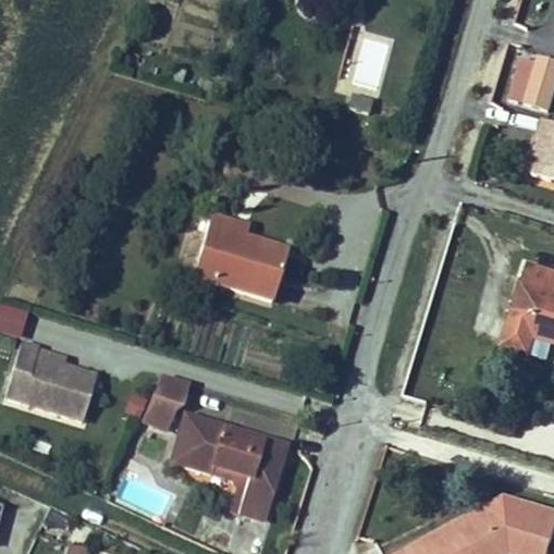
[(515,97),(551,108),(553,99),(553,58),(543,54),(541,62),(528,58),(515,97)]
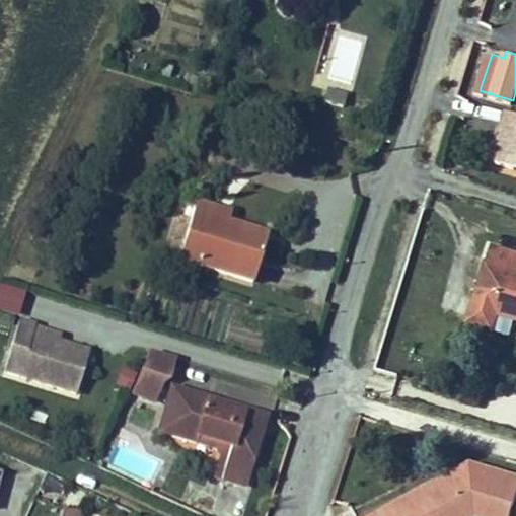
[(173,67),(162,63),(160,71),(171,74),(173,67)]
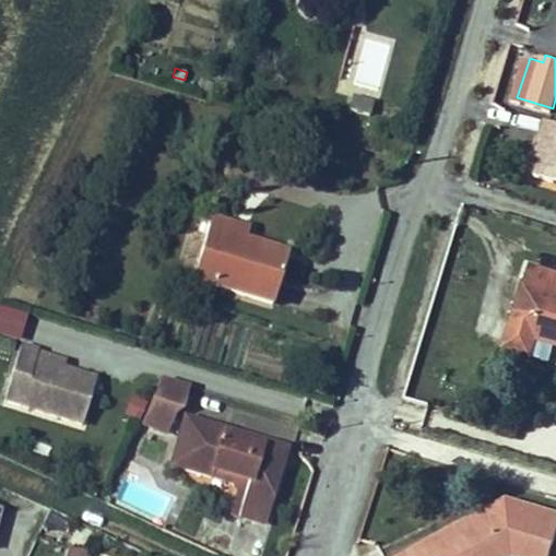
[(356,93),(353,106),(373,111),(376,99),(356,93)]
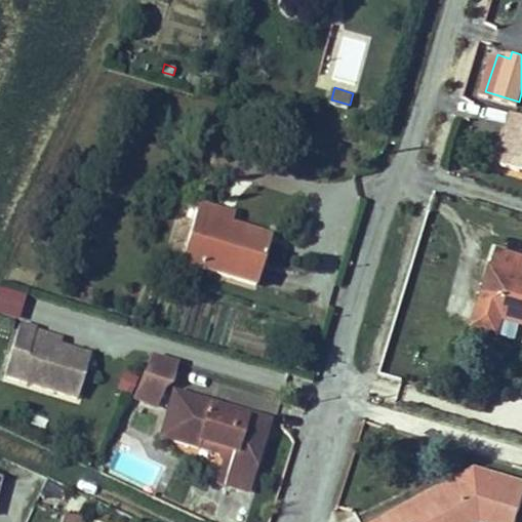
[(521,112),(514,110),(510,127),(515,128),(510,147),(505,163),(521,168),(521,112)]
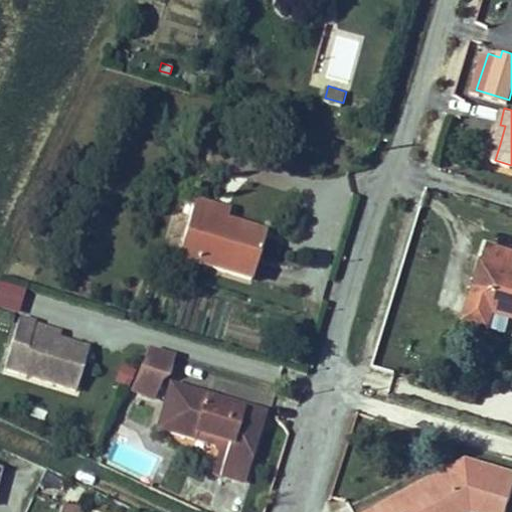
[(500,144),(505,126),(500,125),(494,143),(500,144)]
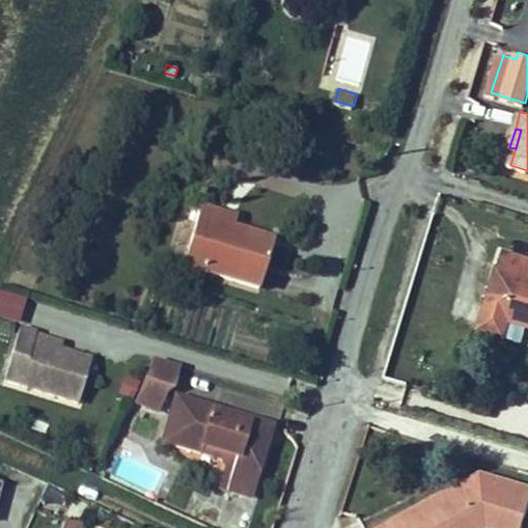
[(199,217),(233,226),(237,216),(202,205),(199,217)]
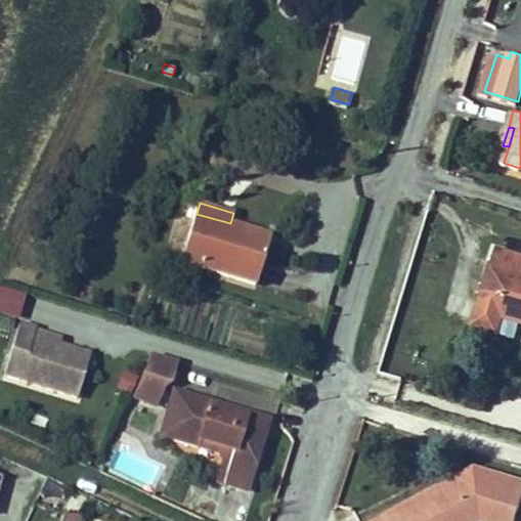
[(272,236),(230,223),(197,214),(186,246),(262,268),(264,260),(272,236)]
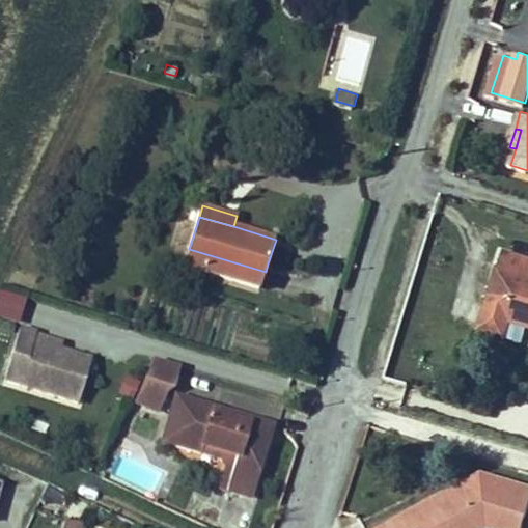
[(266,272),(189,249),(186,261),(261,285),(266,272)]
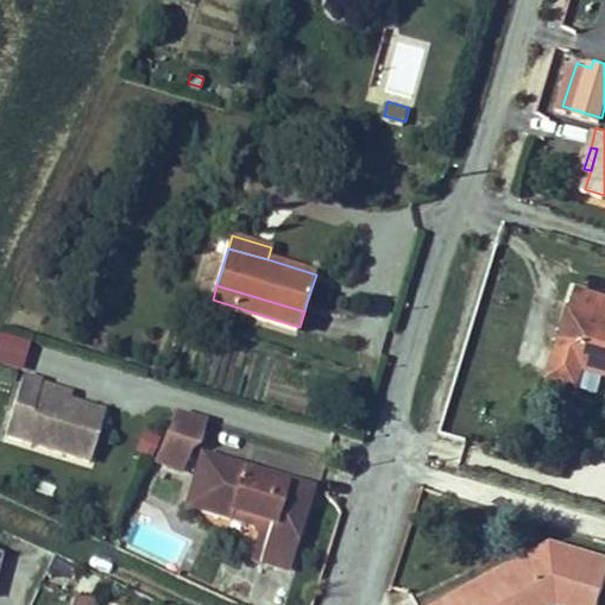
[(604,296),(578,289),(572,309),(604,319),(604,296)]
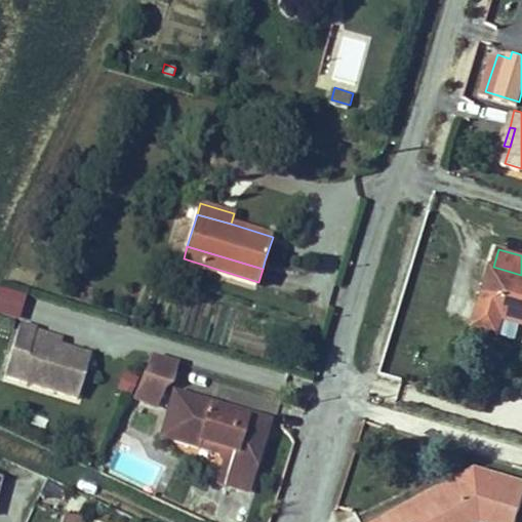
[(477,325),(498,331),(504,316),(521,321),(521,275),(493,267),(477,325)]
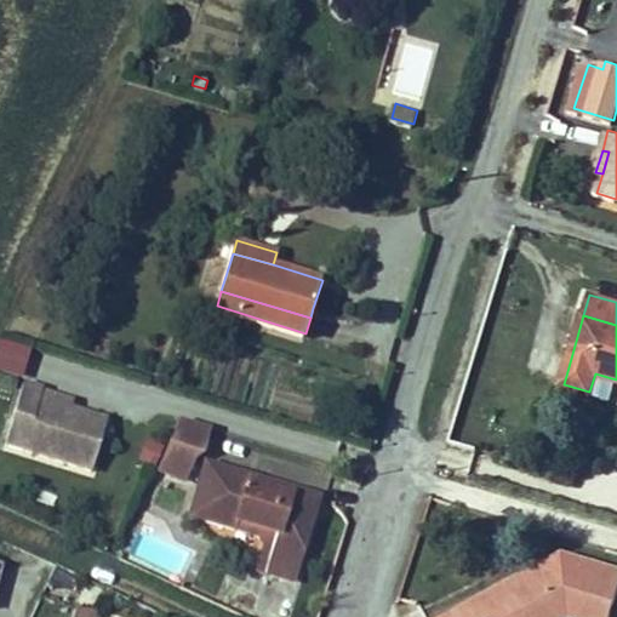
[(616,380),(595,373),(589,392),(611,399),(616,383),(616,380)]
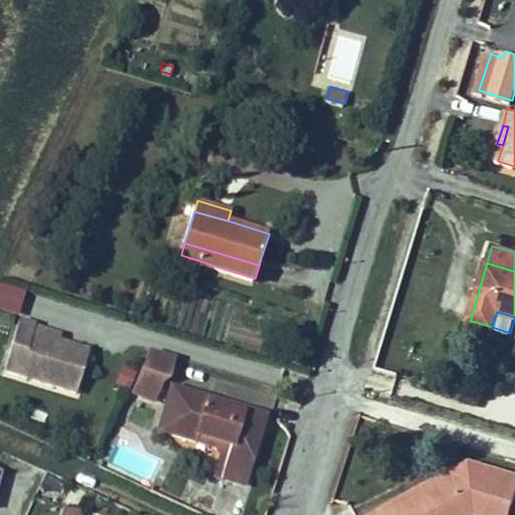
[(13,345),(29,350),(22,373),(78,392),(91,347),(61,338),(35,330),(36,325),(37,322),(21,317),(13,345)]
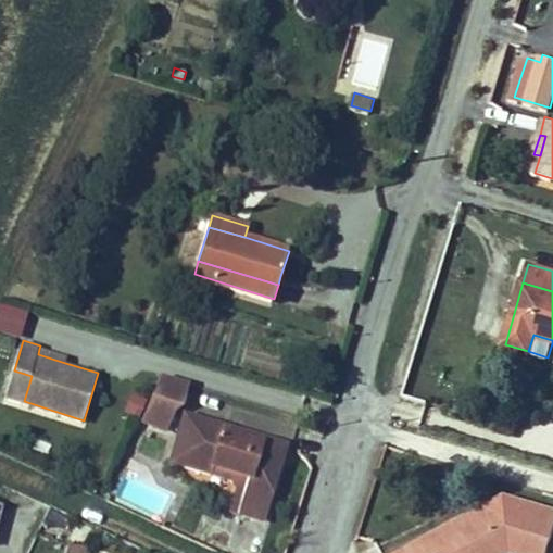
[(65,363),(66,356),(39,349),(38,354),(65,363)]
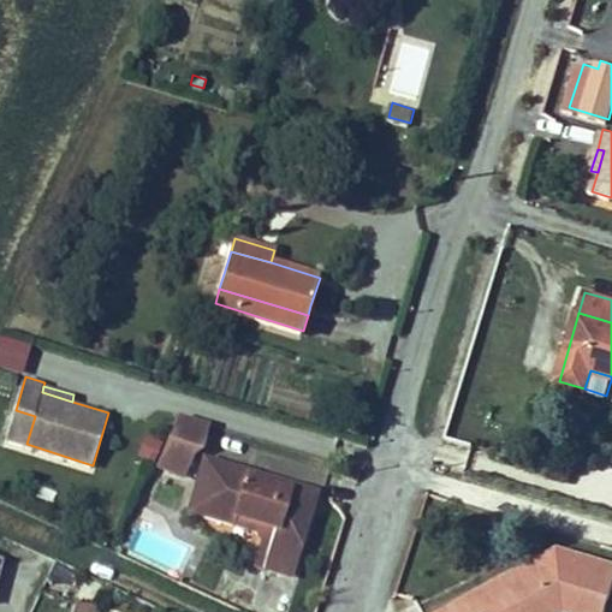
[(27,444),(35,416),(16,410),(7,438),(27,444)]
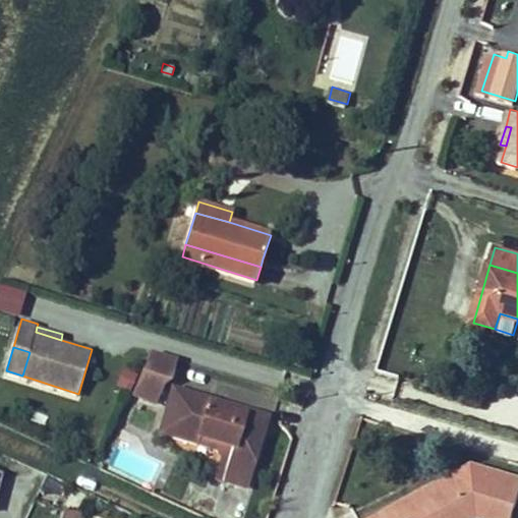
[(175,358),(149,350),(132,390),(159,400),(175,358)]
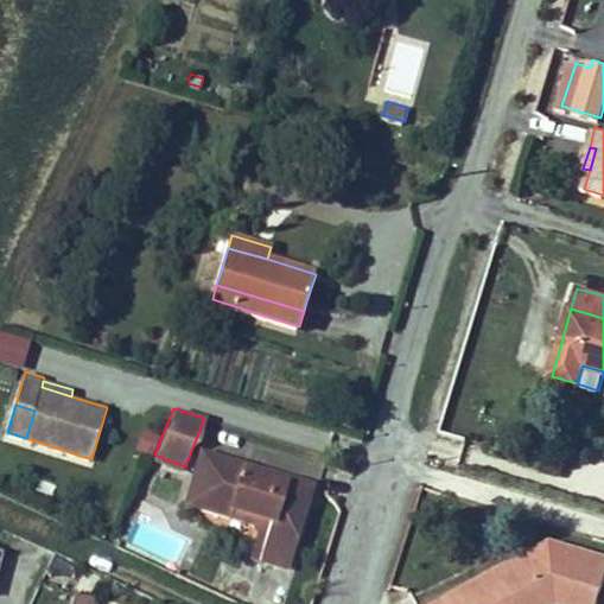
[(188,504),(205,509),(221,458),(203,453),(188,504)]
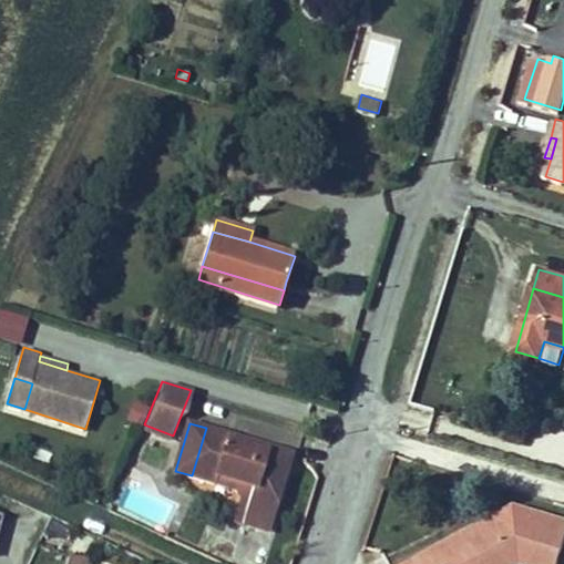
[(219,478),(242,484),(239,490),(238,496),(244,503),(237,526),(269,535),(294,453),(267,445),(266,452),(252,449),(247,440),(239,445),(231,442),(232,436),(206,428),(192,475),(217,483),(219,478)]
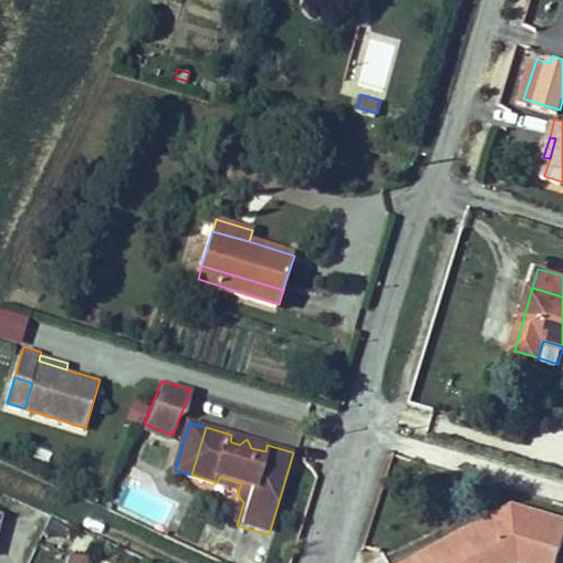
[(241,483),(219,477),(217,482),(239,489),(241,483)]
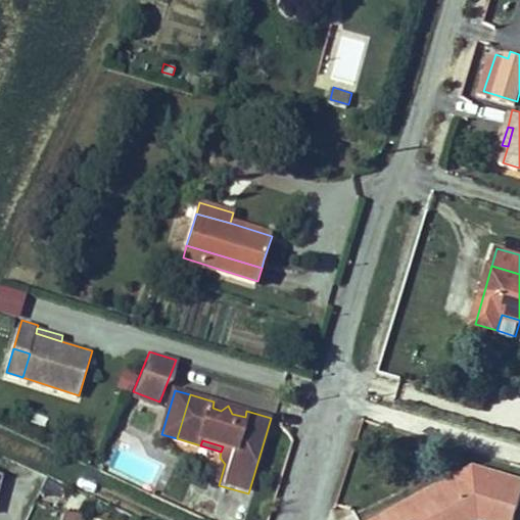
[(424,519),(432,516),(433,519),(479,519),(481,519),(483,519),(517,519),(519,511),(519,481),(476,469),(454,481),(458,487),(443,495),(439,489),(383,519),(424,519)]
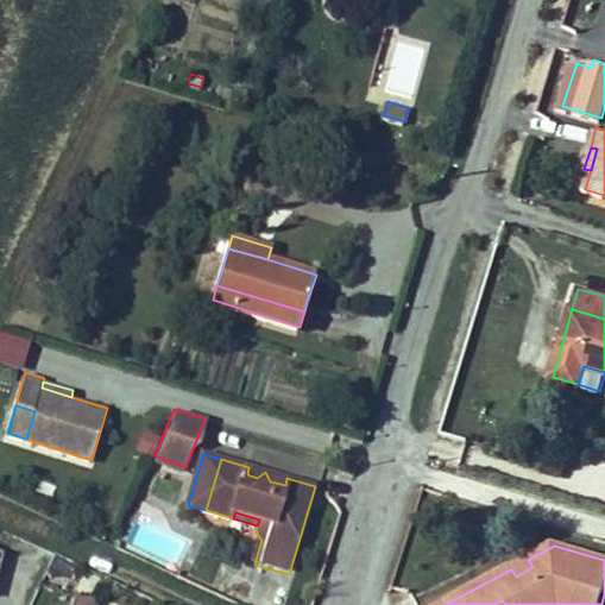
[(516,577),(533,567),(528,560),(511,569),(516,577)]
